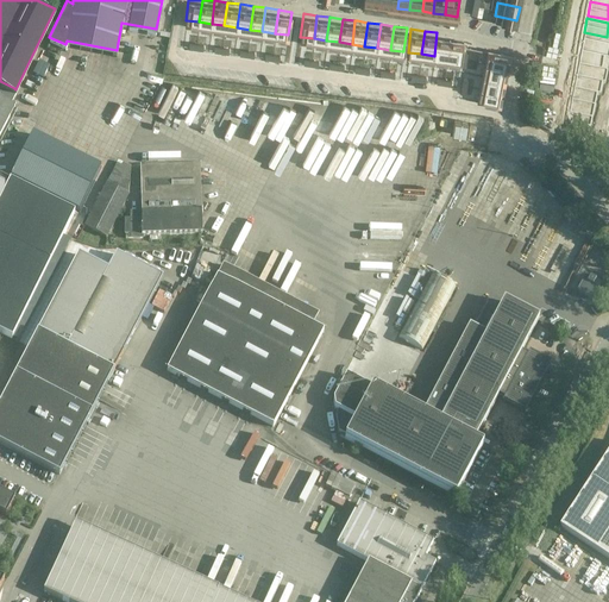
[(437,32),(434,56),(446,57),(450,35),(437,32)]
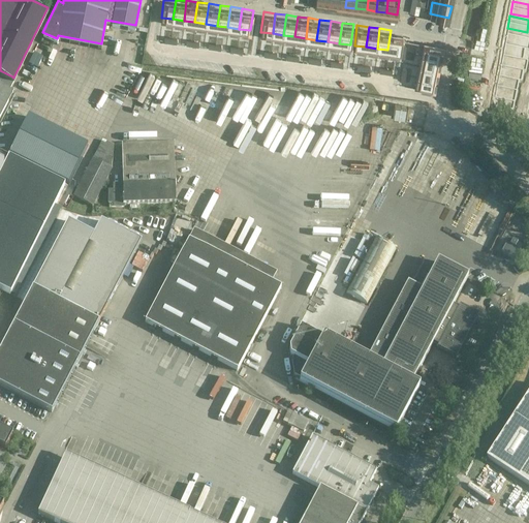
[(507,28),(505,38),(525,42),(527,32),(507,28)]
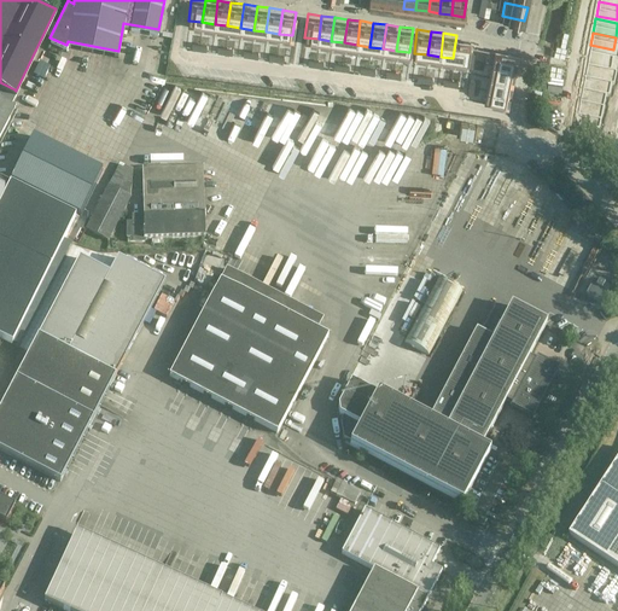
[(456,35),(453,58),(467,60),(470,36),(456,35)]
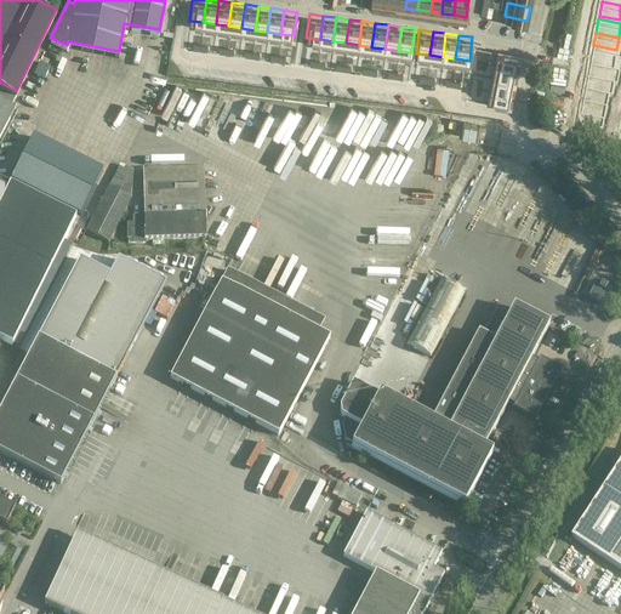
[(497,45),(495,58),(518,63),(522,50),(497,45)]
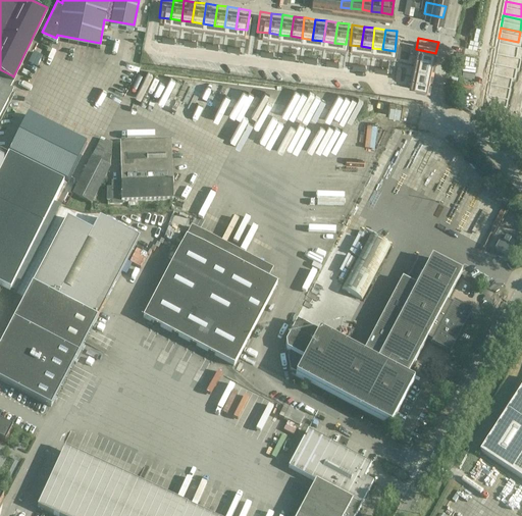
[(499,38),(497,48),(516,51),(518,42),(499,38)]
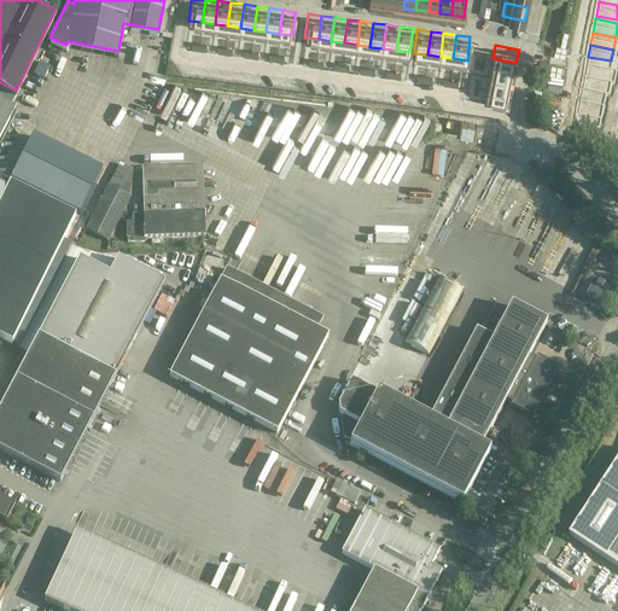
[(588,57),(586,69),(608,73),(611,60),(588,57)]
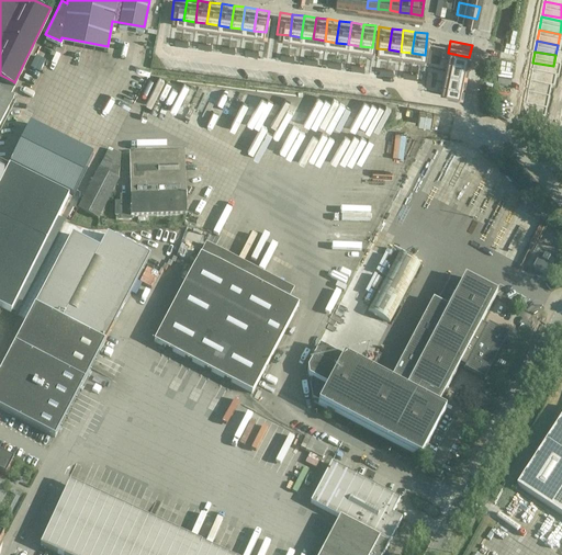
[(448,53),(446,65),(467,69),(469,57),(448,53)]
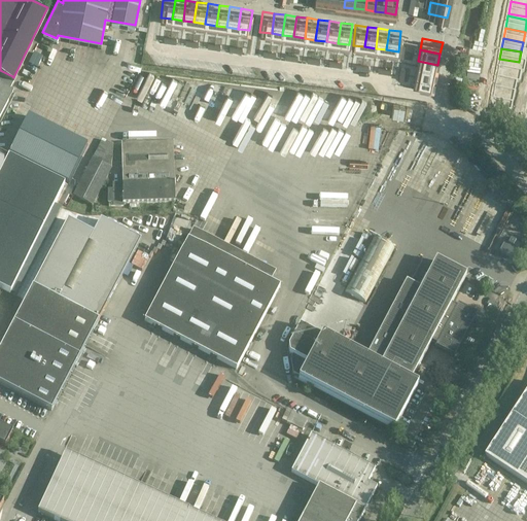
[(499,59),(497,69),(517,72),(519,62),(499,59)]
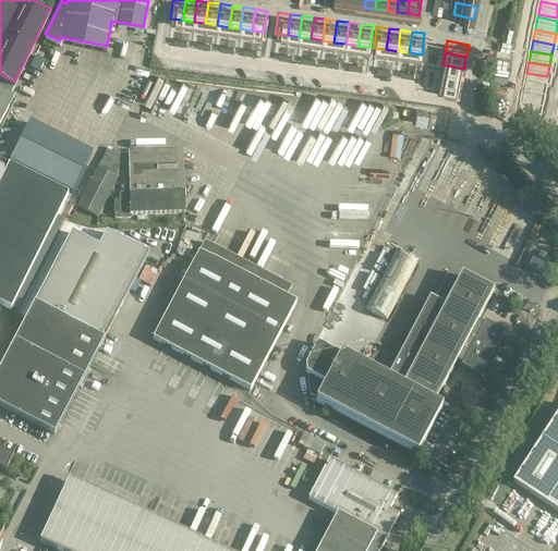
[(443,64),(439,75),(461,80),(463,69),(443,64)]
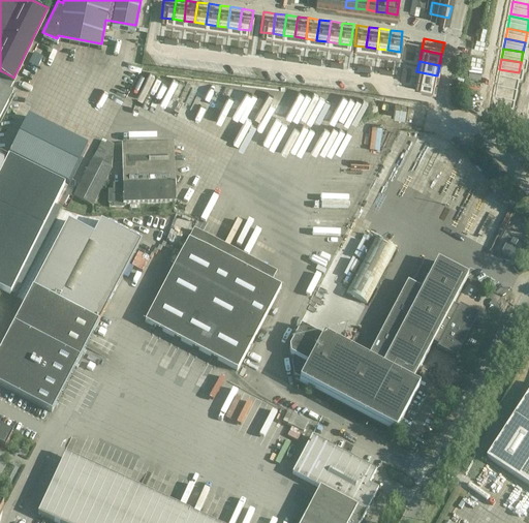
[(499,69),(497,80),(517,83),(519,72),(499,69)]
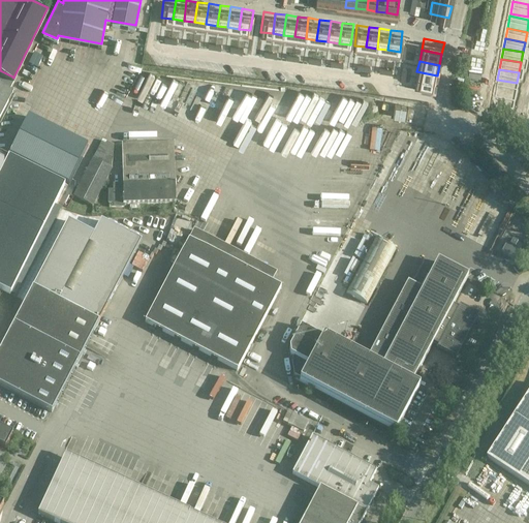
[(0,111),(12,87),(9,85),(12,77),(0,70),(0,111)]
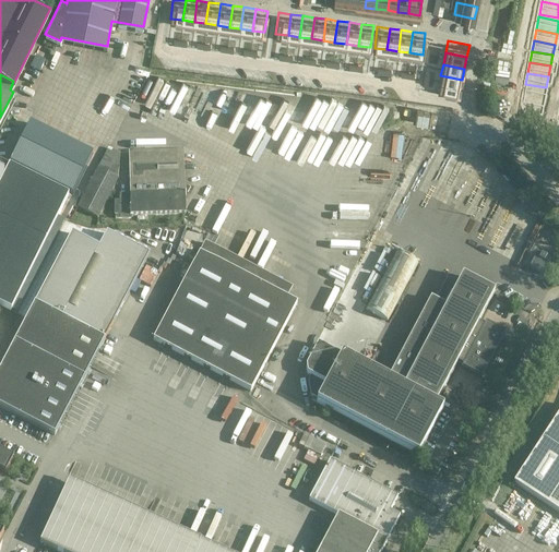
[(440,75),(438,87),(460,93),(462,80),(440,75)]
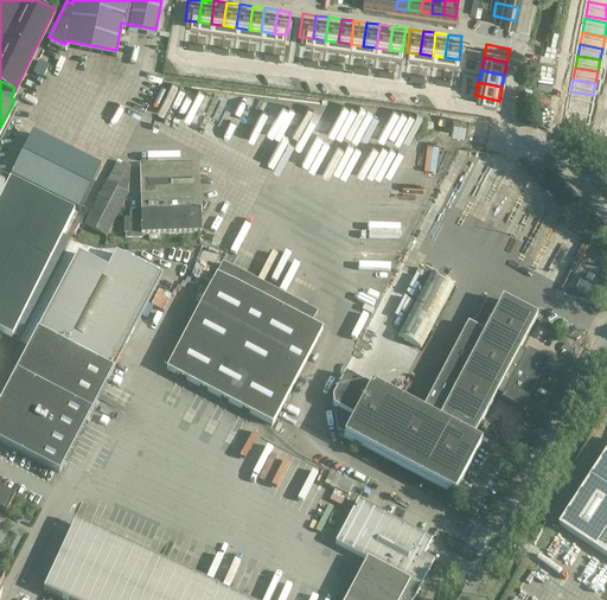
[(570,91),(567,104),(579,107),(577,112),(588,119),(593,95),(570,91)]
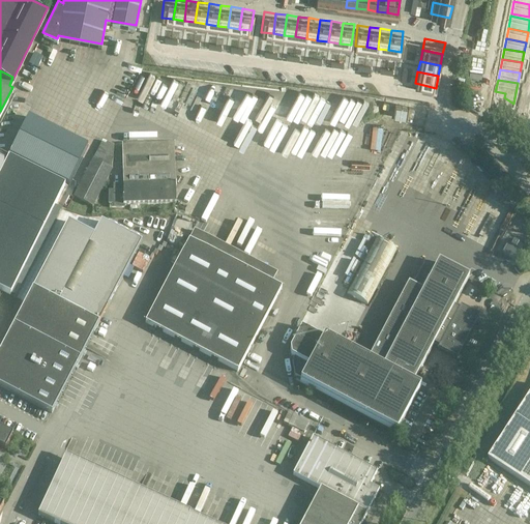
[(373,119),(372,139),(381,140),(382,119),(373,119)]
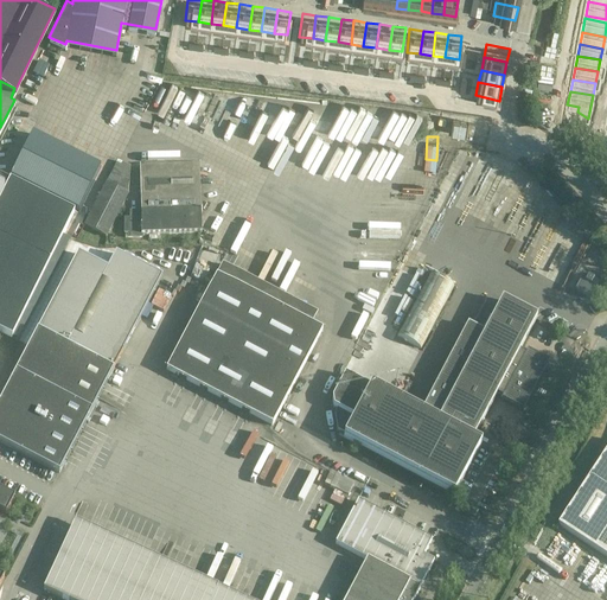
[(84,218),(84,219),(107,230),(128,187),(127,186),(131,160),(117,153),(84,218)]
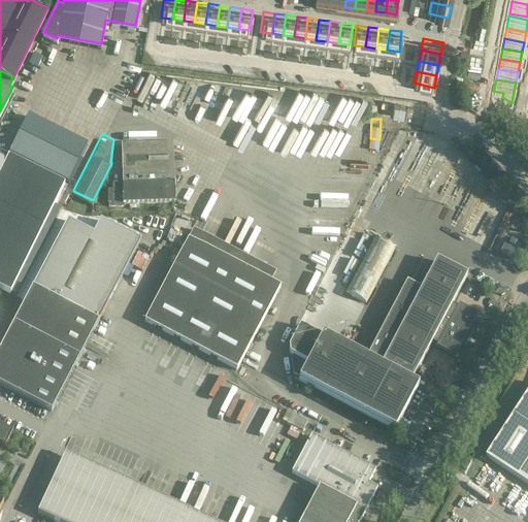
[(121,138),(122,178),(112,178),(112,184),(108,184),(109,201),(123,200),(123,199),(174,197),(173,136),(121,138)]
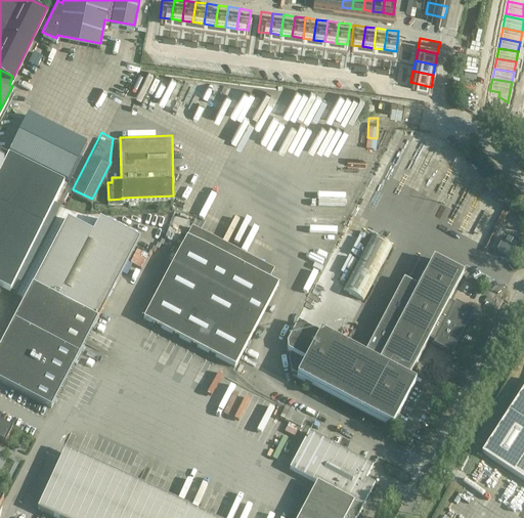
[(0,281),(9,286),(63,177),(8,148),(5,155),(0,152),(0,281)]
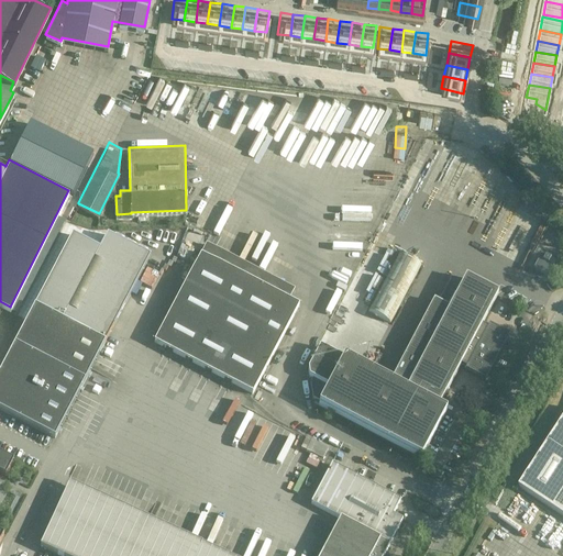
[(99,243),(77,231),(72,229),(0,366),(0,403),(55,432),(150,251),(107,228),(99,243)]
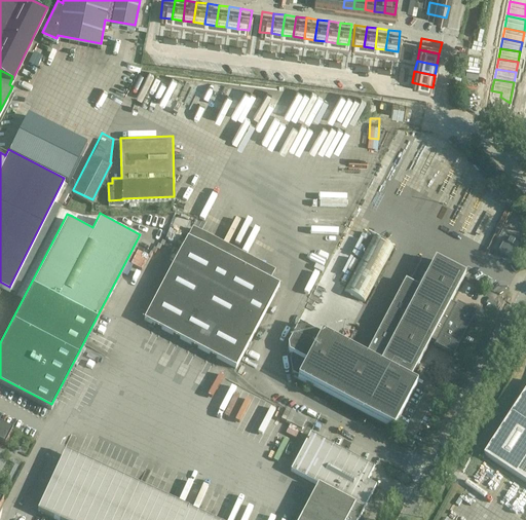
[(187,232),(144,314),(235,363),(279,281),(269,275),(274,266),(192,222),(187,232)]
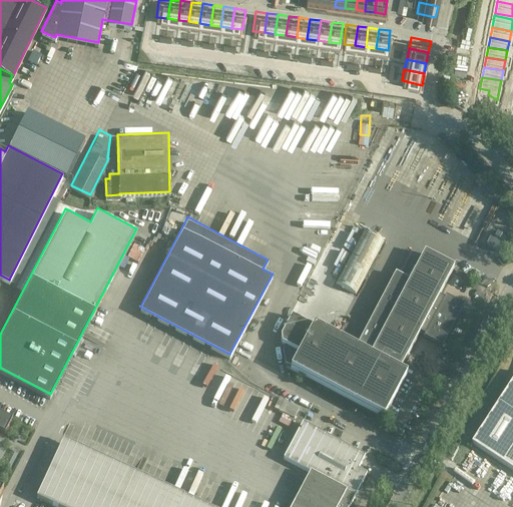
[(353,246),(345,261),(336,279),(356,289),(383,235),(363,225),(356,239),(352,237),(348,244),(353,246)]
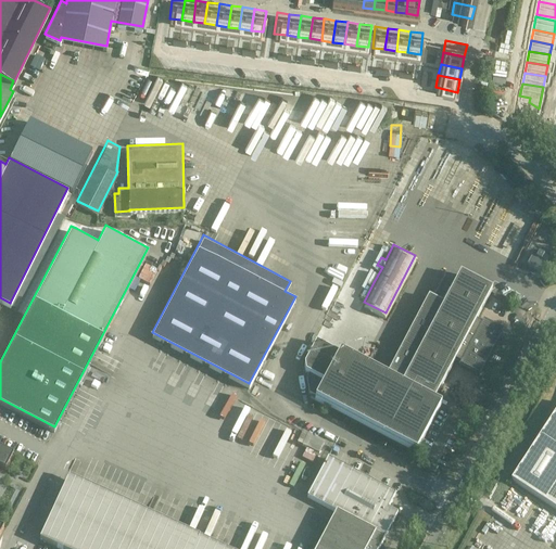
[(528,260),(542,268),(550,254),(535,246),(528,260)]
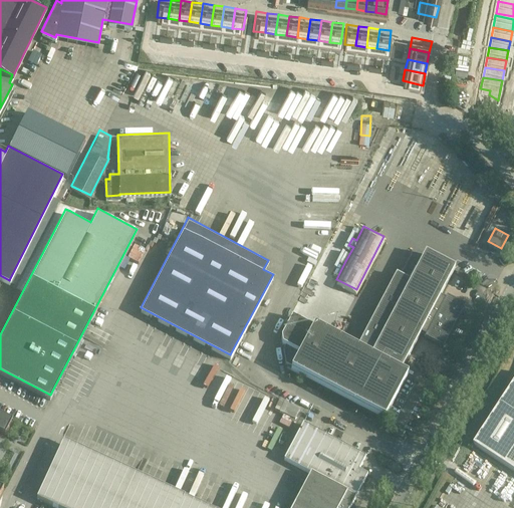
[(439,292),(454,264),(425,248),(410,276),(396,269),(356,343),(314,321),(313,322),(292,311),(281,331),(282,339),(299,348),(291,364),(384,414),(408,370),(400,366),(420,328),(441,339),(460,303),(439,292)]
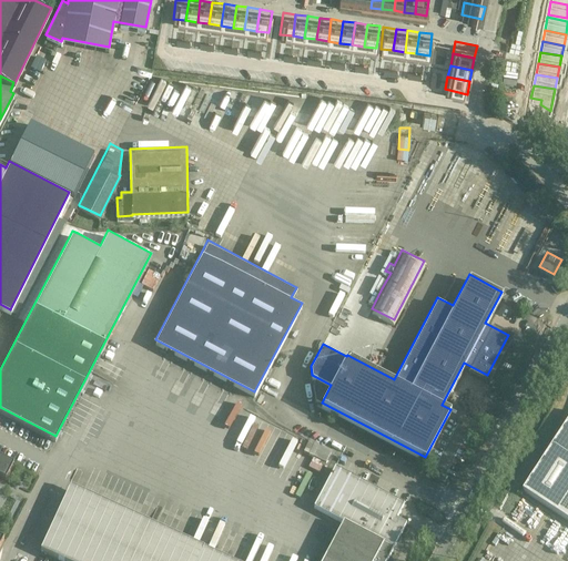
[(567,416),(524,485),(567,513),(567,416)]
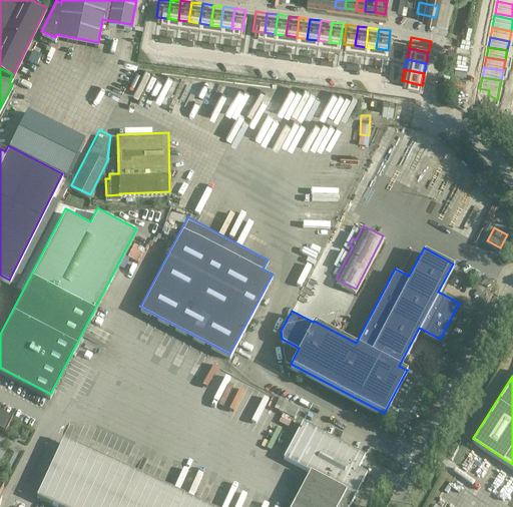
[(294,410),(297,401),(284,396),(280,405),(294,410)]
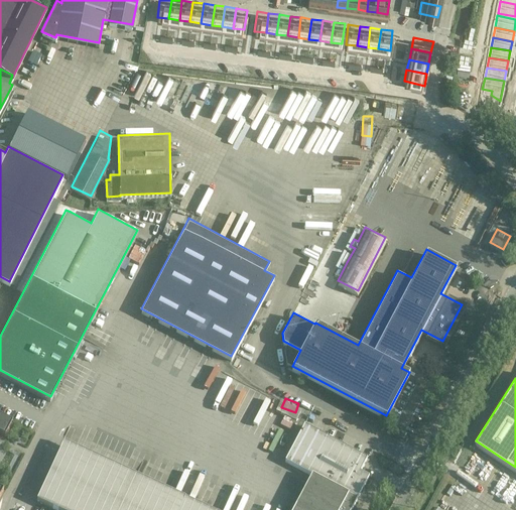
[(3,487),(4,486),(0,483),(0,428),(5,431),(12,417),(0,410),(0,492),(3,487)]
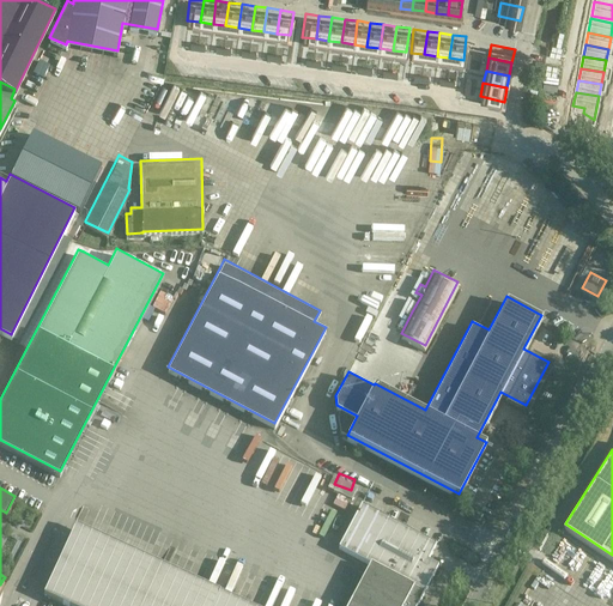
[(430,582),(432,576),(434,575),(431,574),(438,561),(428,555),(436,539),(360,500),(338,543),(370,559),(370,561),(423,589),(428,581),(430,582)]
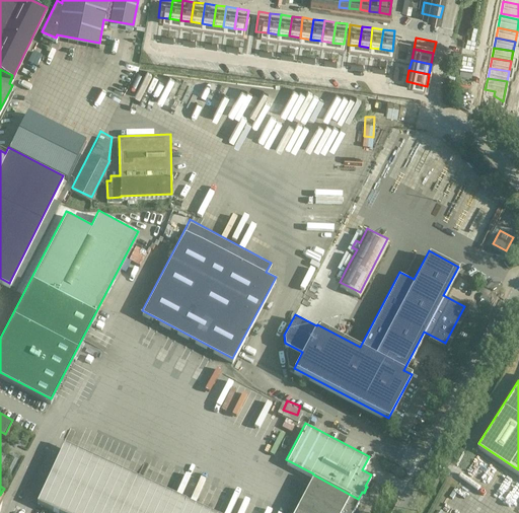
[(221,512),(68,442),(64,440),(36,499),(67,512),(221,512)]
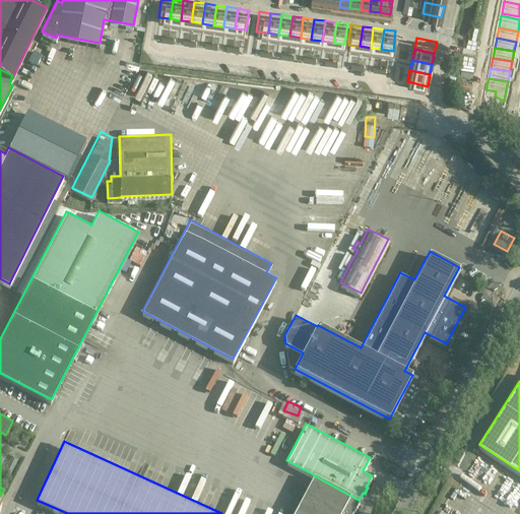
[(350,513),(359,500),(314,475),(293,513),(339,513),(340,512),(343,513),(350,513)]
